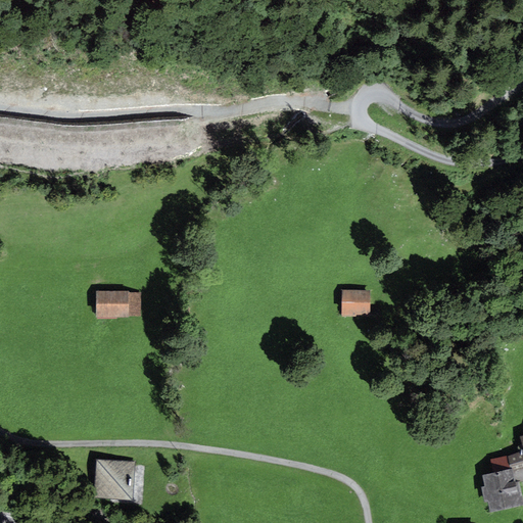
[(129,290),(96,290),(95,317),(129,318),(129,316),(141,316),(141,292),(129,292),(129,290)]
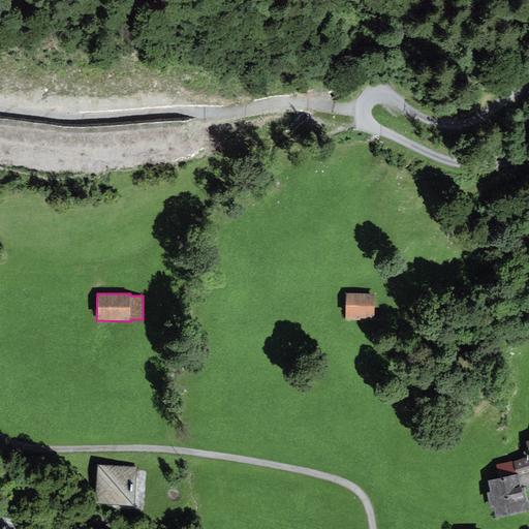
[(375,293),(346,293),(346,319),(374,319),(375,293)]
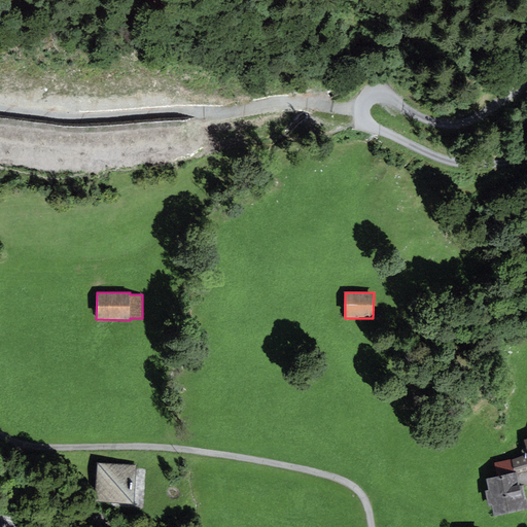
[(526,454),(512,459),(494,462),(497,476),(517,471),(518,477),(526,473),(526,437),(524,440),(526,449),(526,454)]
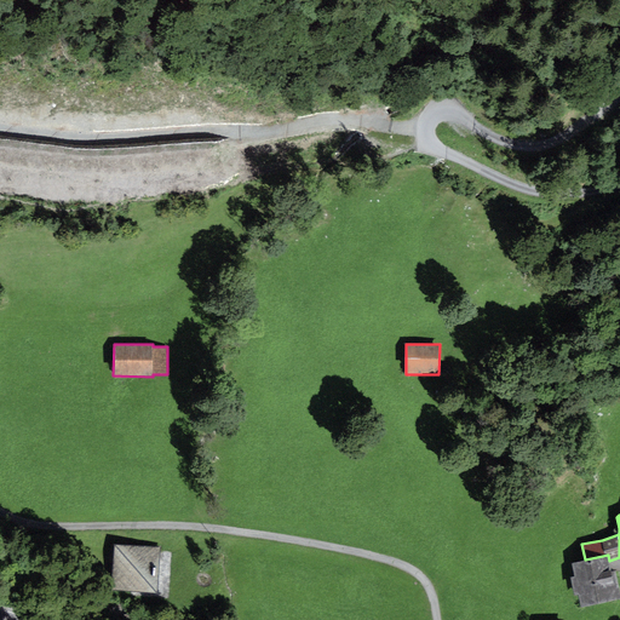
[(160,547),(115,545),(113,590),(158,592),(160,547)]
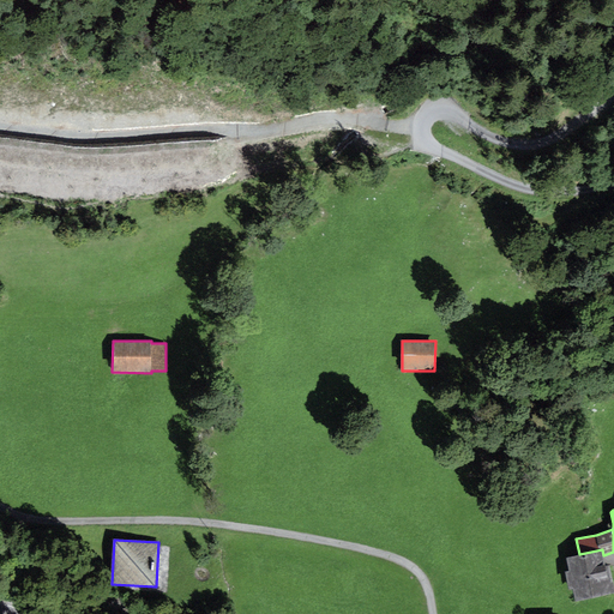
[(579,554),(566,558),(570,571),(565,571),(570,589),(573,588),(576,601),(613,591),(613,589),(608,563),(606,564),(603,555),(602,549),(579,554)]
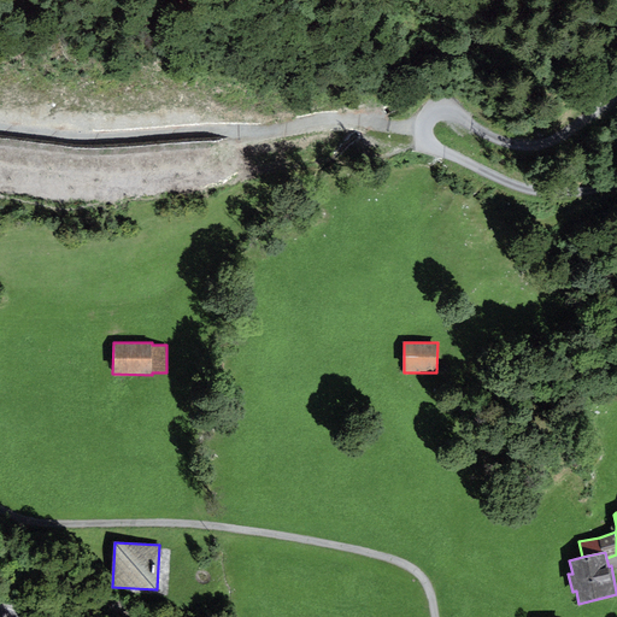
All buildings are outlined.
